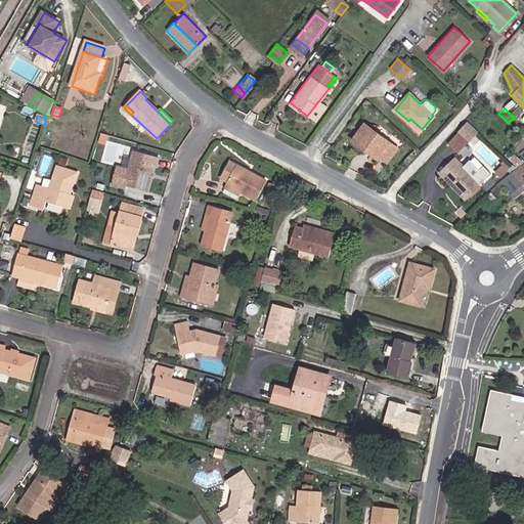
[(410,119),(408,121),(420,131),(422,129),(410,119)]
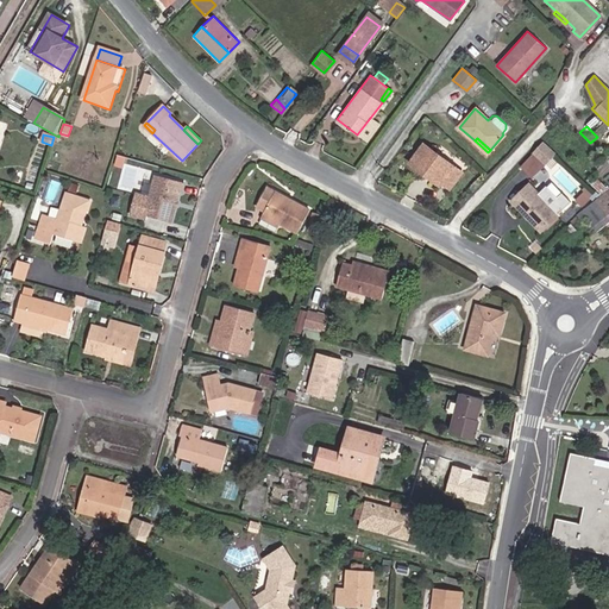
[(434,176),(444,183),(450,187),(462,170),(424,145),(410,163),(432,179),(434,176)]
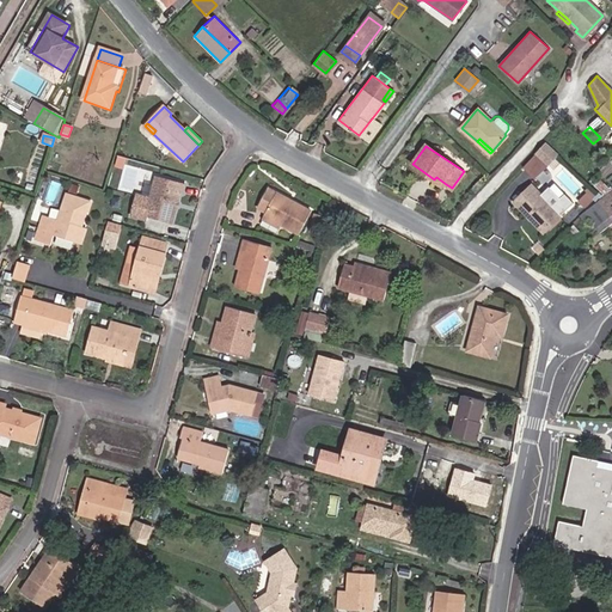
[(557,158),(549,150),(542,157),(550,165),(557,158)]
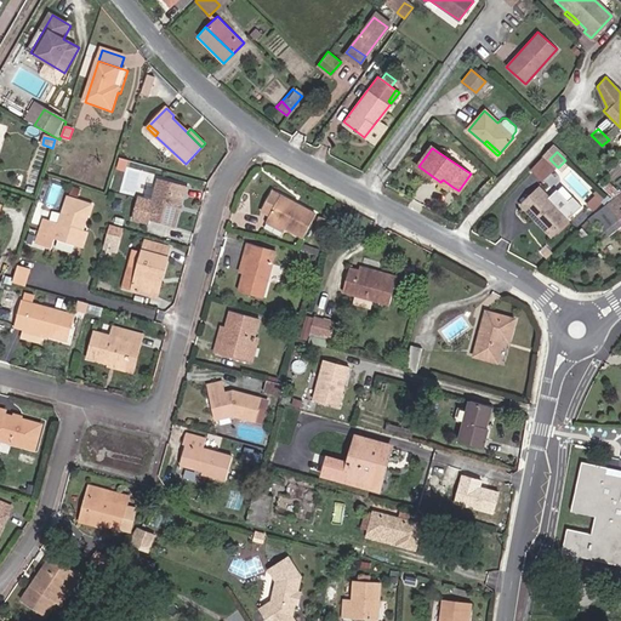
[(147,223),(148,221),(174,228),(182,198),(186,198),(188,188),(158,181),(152,203),(138,199),(132,220),(147,223)]
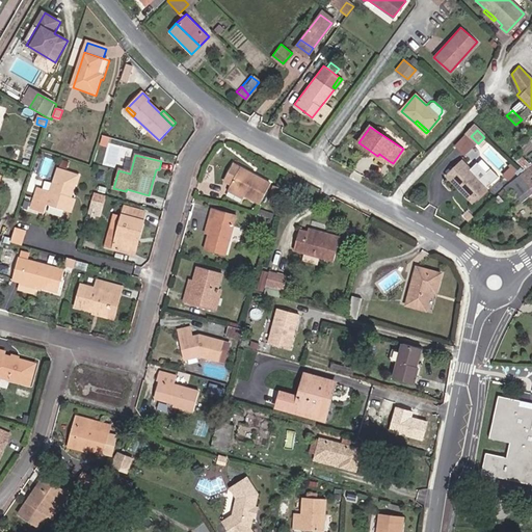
[(470,201),(496,174),(488,166),(484,170),(474,161),(468,168),(459,160),(444,176),(456,187),(457,185),(460,189),(459,190),(470,201)]
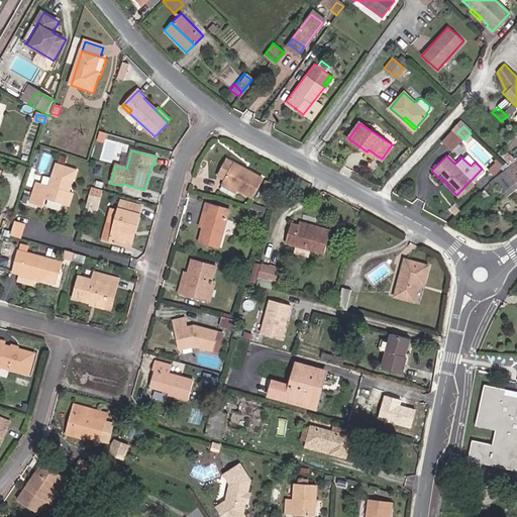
[(224,182),(237,189),(252,197),(264,178),(227,160),(218,176),(225,180),(224,182)]
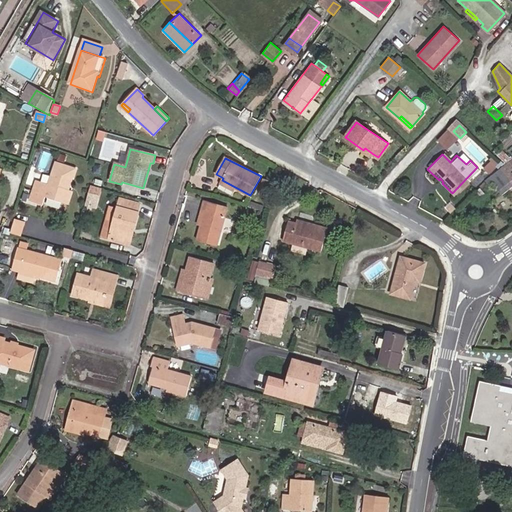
[(511,164),(508,160),(484,180),(487,184),(492,182),(501,193),(511,184),(511,164)]
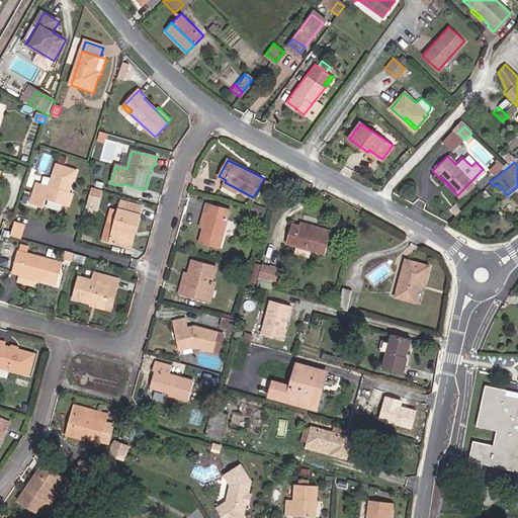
[(67,206),(71,194),(67,192),(70,180),(72,181),(75,172),(57,166),(50,187),(37,183),(31,203),(44,207),(46,200),(67,206)]
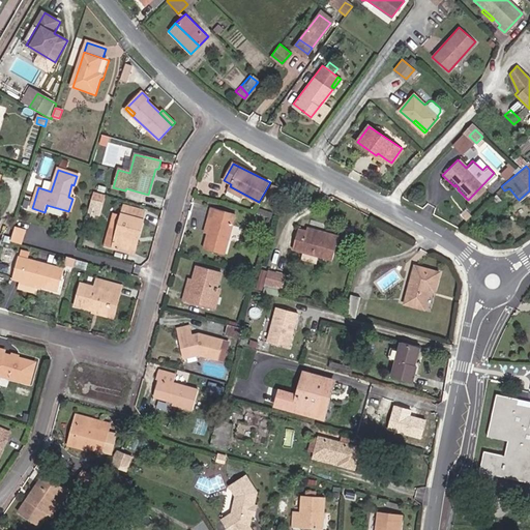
[(241,197),(243,194),(230,186),(228,189),(241,197)]
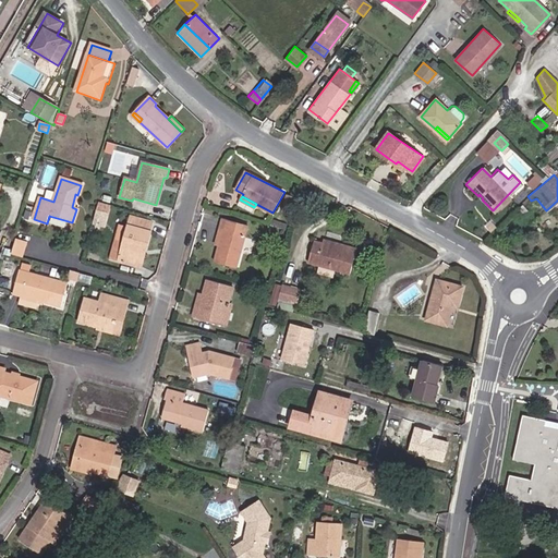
[(293,216),(298,199),(288,196),(282,214),(293,216)]
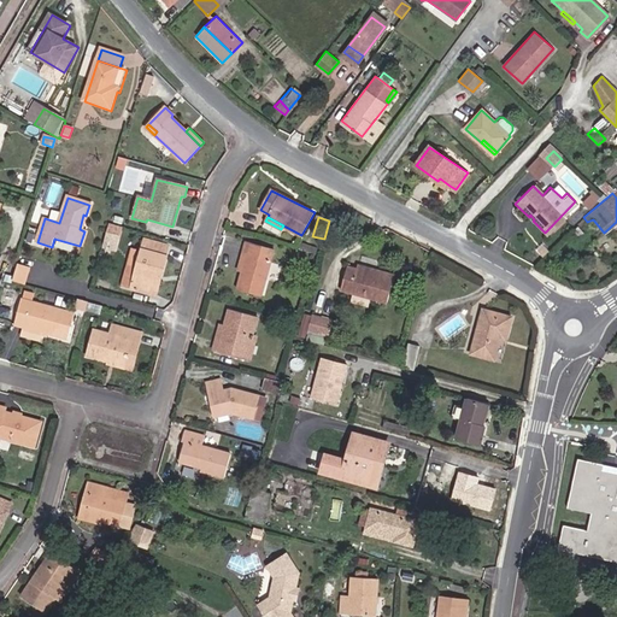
[(582,233),(576,224),(570,229),(576,238),(582,233)]
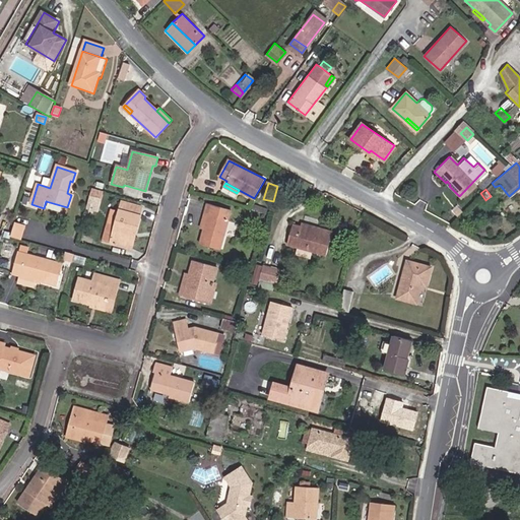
[(102,196),(92,193),(89,201),(99,203),(102,196)]
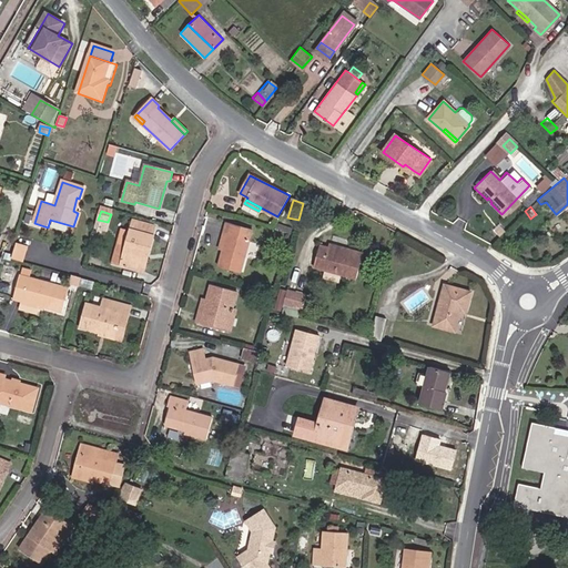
[(125,250),(121,266),(143,273),(153,236),(152,236),(154,226),(133,220),(125,250)]
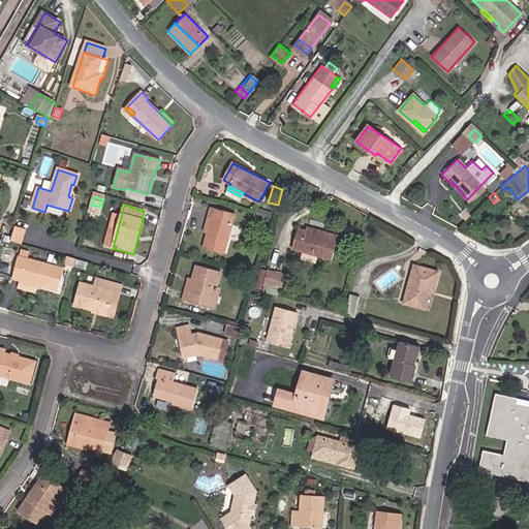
[(211,219),(207,234),(204,248),(225,254),(234,222),(228,221),(231,213),(211,208),(208,219),(211,219)]
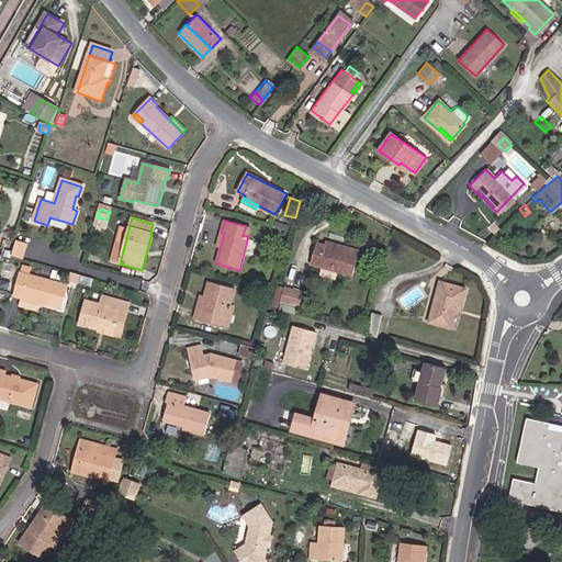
[(23,262),(27,246),(17,243),(11,259),(23,262)]
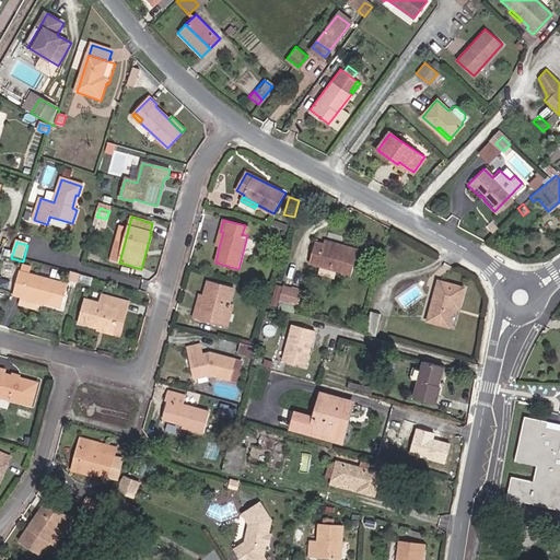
[(352,276),(358,254),(326,246),(316,243),(311,265),(352,276)]
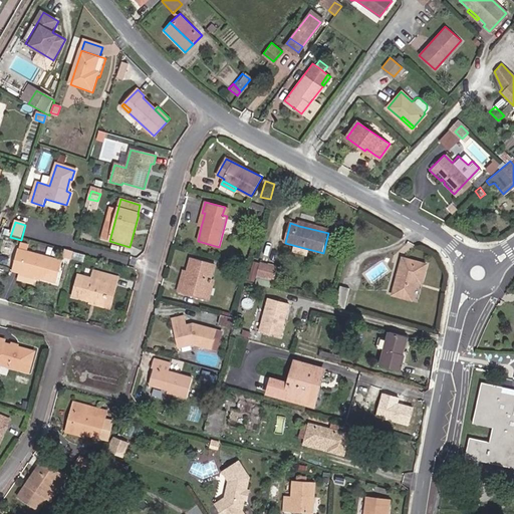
[(299,226),(328,233),(329,231),(300,223),(299,226)]
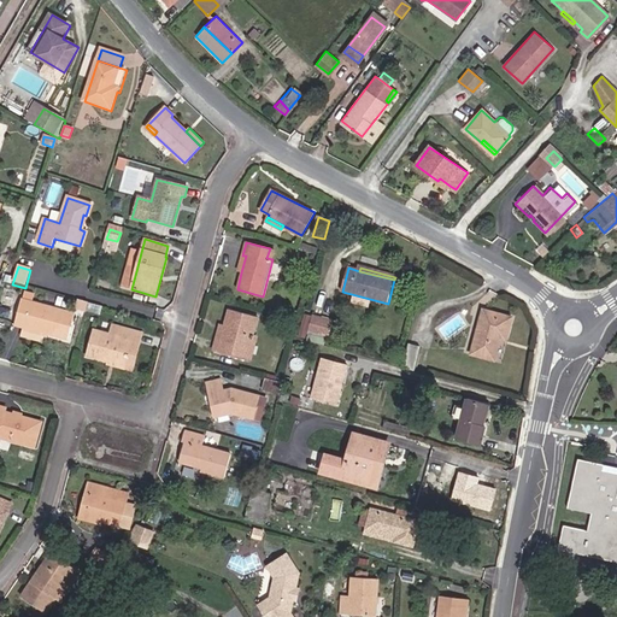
[(122,287),(131,289),(136,271),(127,269),(122,287)]
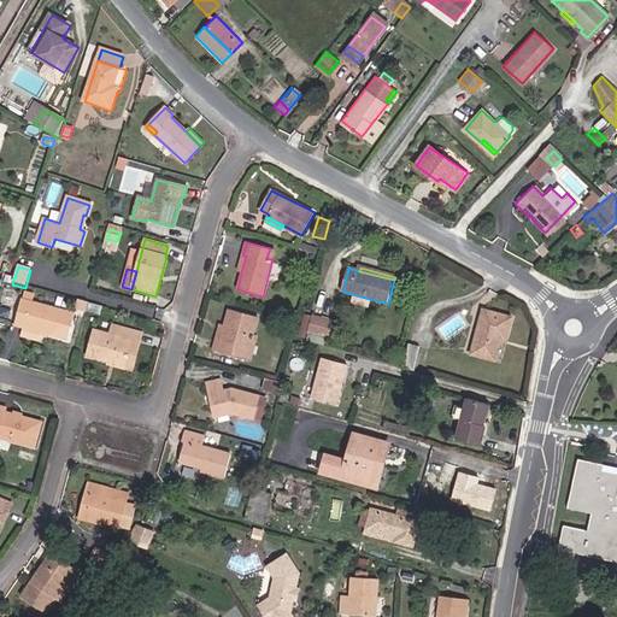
[(24,324),(23,328),(22,330),(47,336),(48,334),(69,340),(75,315),(22,301),(17,323),(24,324)]
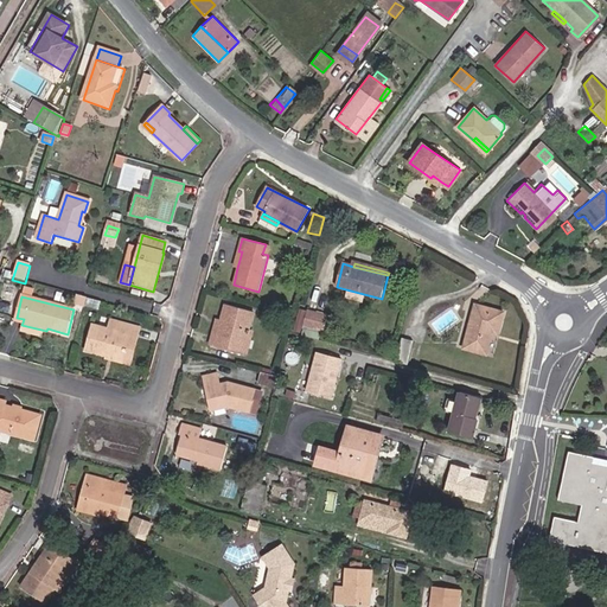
[(87,300),(84,306),(83,310),(94,312),(97,302),(87,300)]
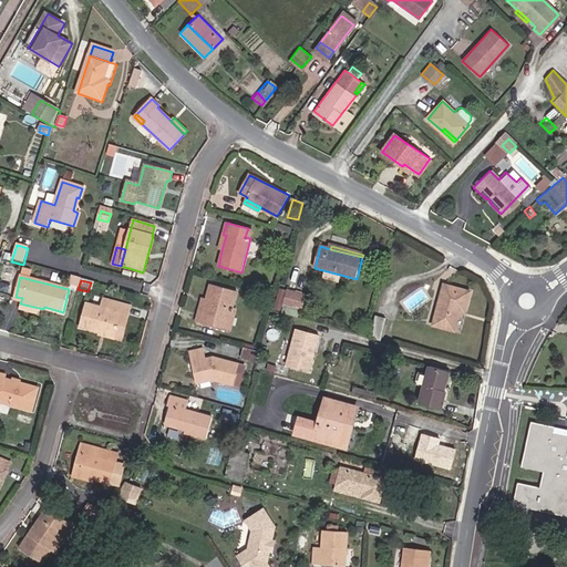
[(227,330),(233,308),(237,291),(218,286),(212,285),(207,300),(205,311),(200,309),(196,322),(227,330)]
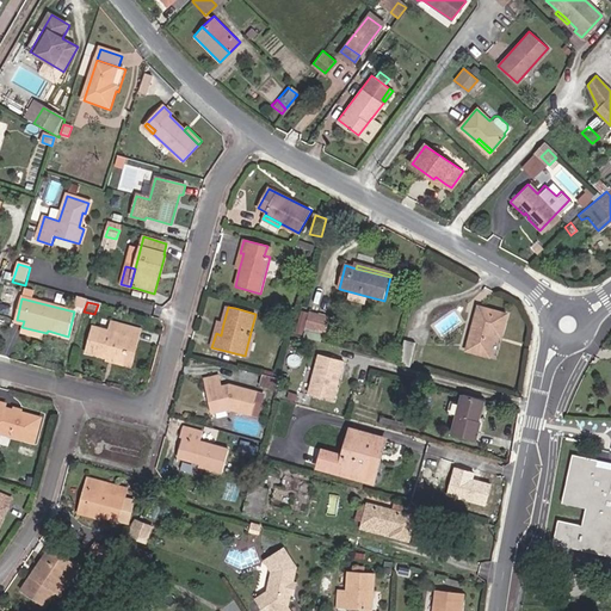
[(479,307),(467,351),(491,356),(495,335),(501,337),(507,314),(479,307)]
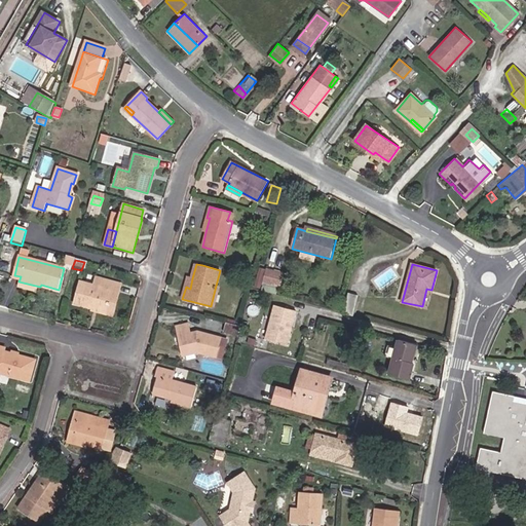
[(266,270),(263,282),(274,286),(278,271),(266,268),(266,270)]
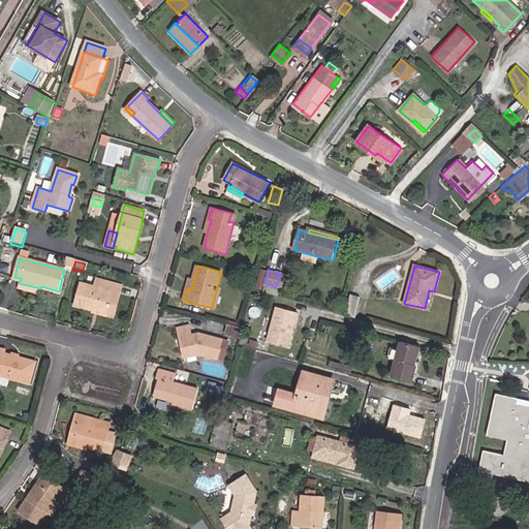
[(262,290),(265,283),(268,272),(261,271),(256,289),(262,290)]
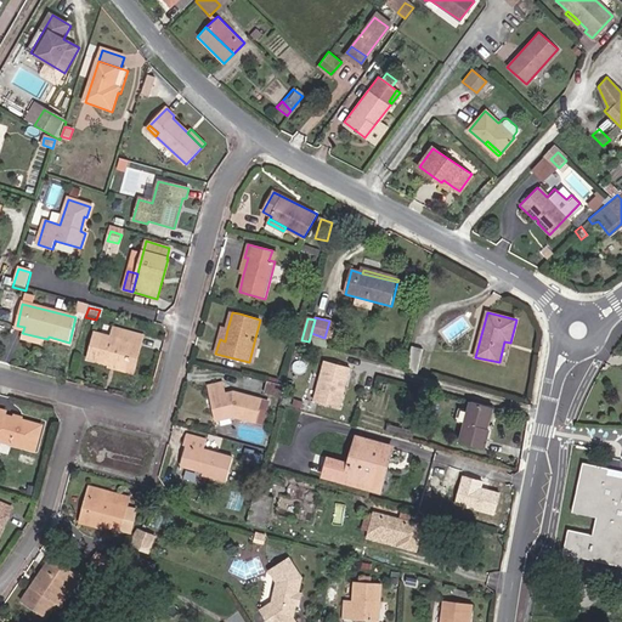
[(88,360),(108,365),(124,369),(130,345),(135,346),(137,337),(113,329),(111,338),(95,333),(88,360)]
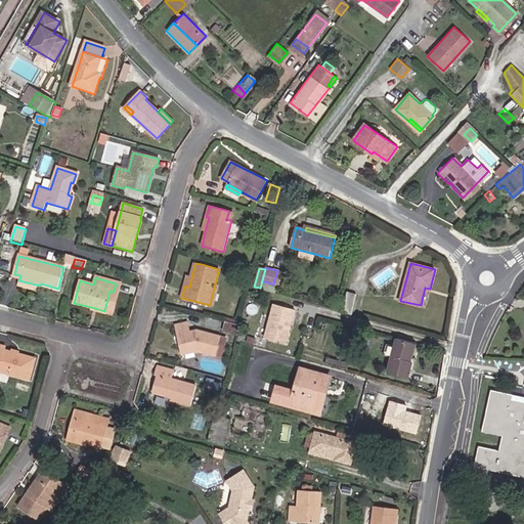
[(104,311),(103,314),(111,316),(119,285),(116,284),(114,292),(110,291),(104,311)]
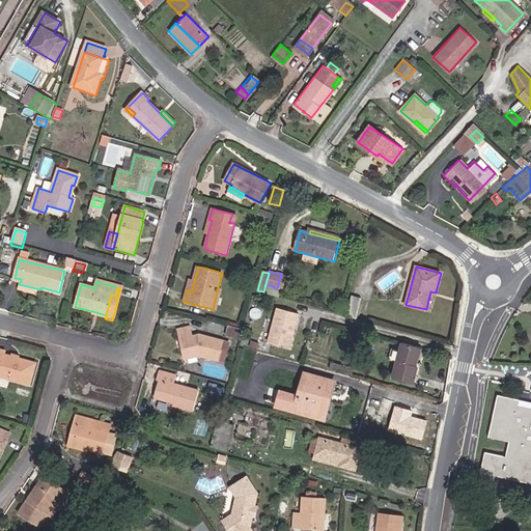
[(222,289),(218,288),(213,309),(216,310),(222,289)]
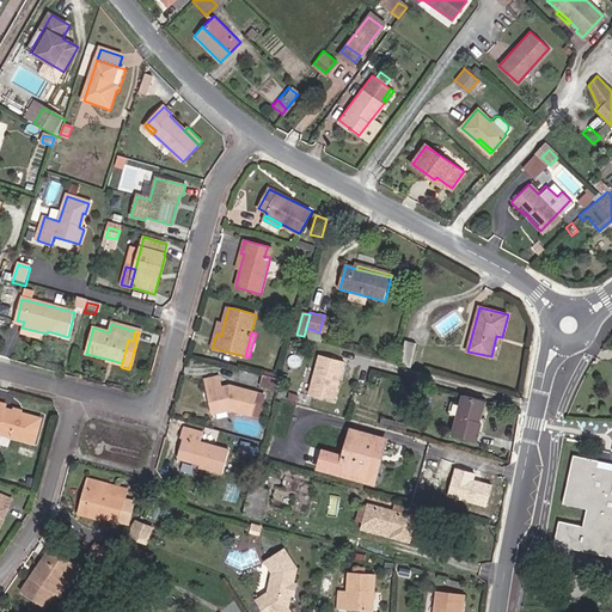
[(422,347),(408,343),(401,366),(415,369),(422,347)]
